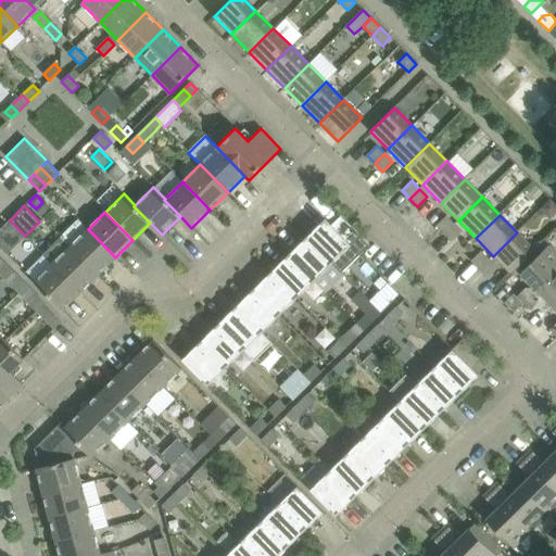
[(341,216),(331,226),(350,245),(359,236),(341,216)]
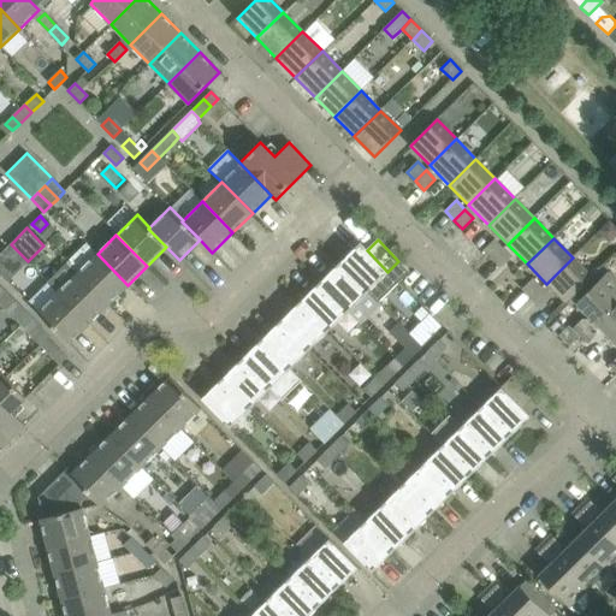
[(484,250),(492,259),(503,248),(495,240),(484,250)]
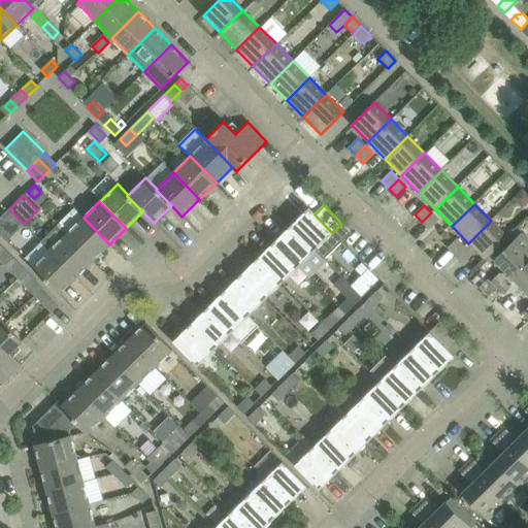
[(308,208),(291,225),(316,250),(325,259),(344,239),(351,233),(341,224),(332,233),(315,215),(308,208)]
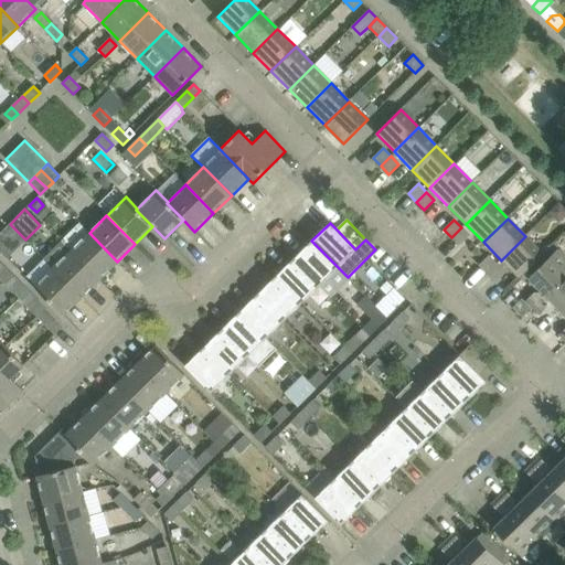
[(8,225),(0,233),(0,252),(7,259),(24,243),(8,225)]
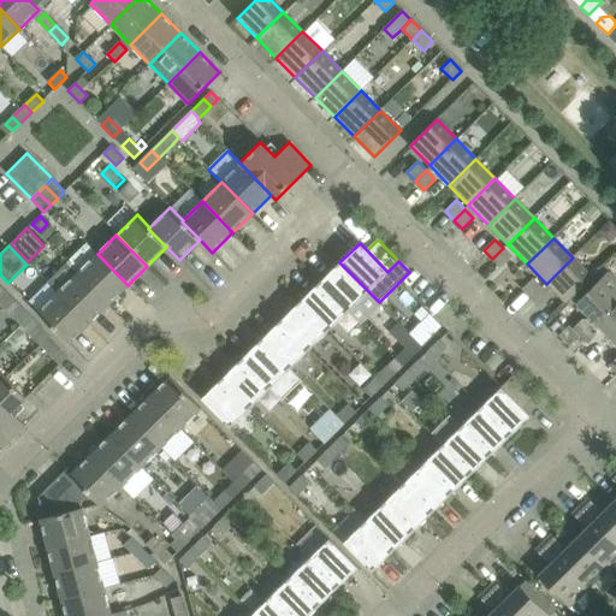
[(503,248),(492,259),(501,268),(511,258),(503,248)]
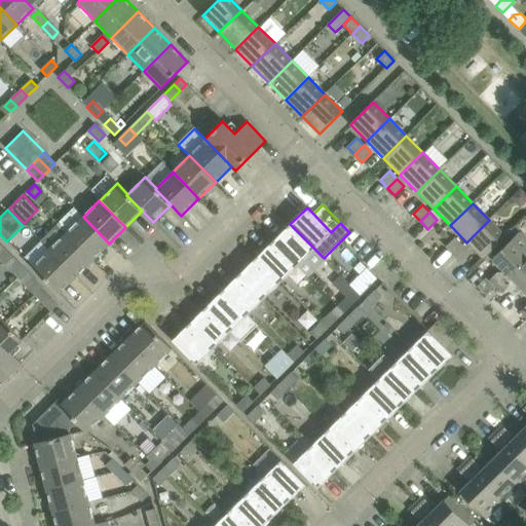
[(109,243),(83,217),(66,233),(92,260),(109,243)]
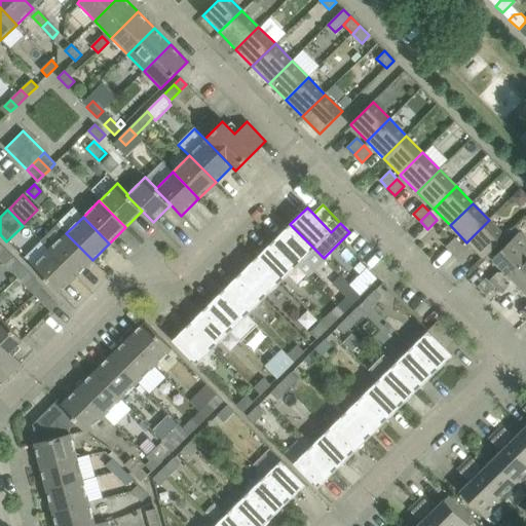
[(483,259),(506,237),(489,220),(466,242),(483,259)]
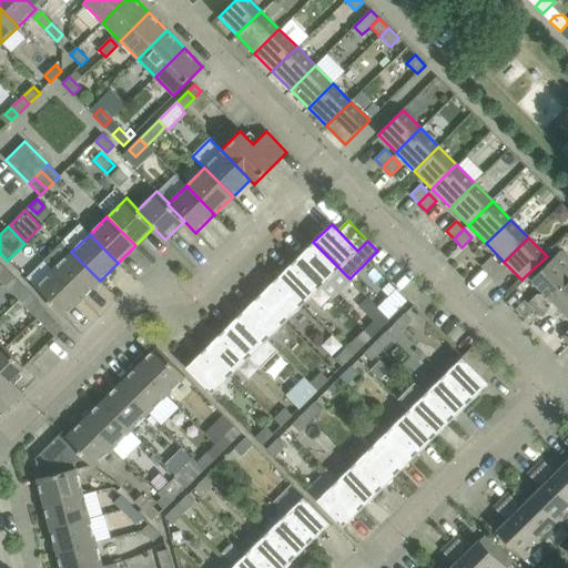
[(313,242),(295,260),(322,286),(340,269),(313,242)]
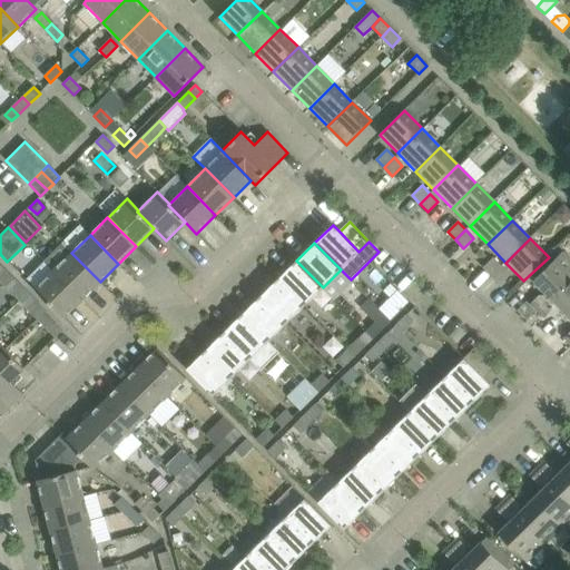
[(533,279),(551,297),(569,277),(569,259),(562,252),(533,279)]
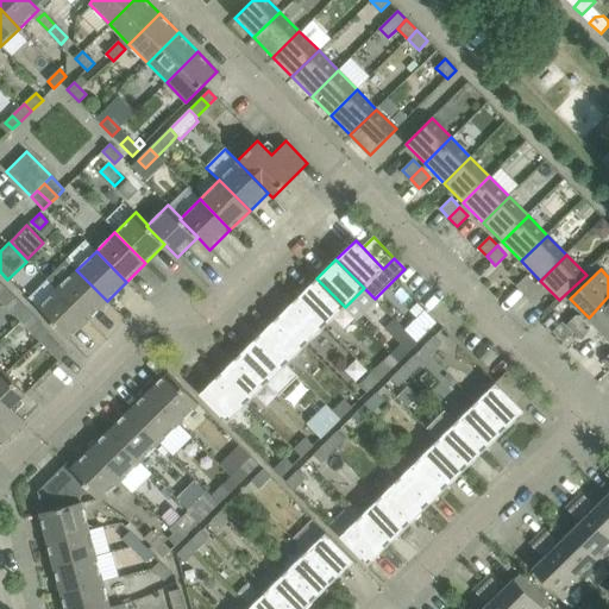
[(76,270),(57,289),(88,320),(107,301),(76,270)]
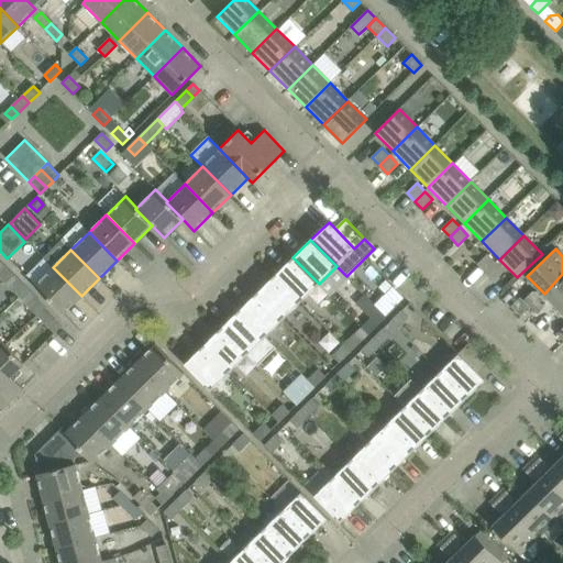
[(477,264),(485,273),(495,263),(487,254),(477,264)]
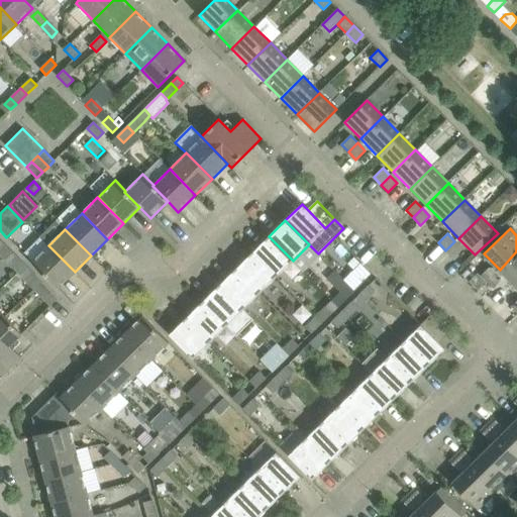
[(269,236),(252,252),(276,277),(293,261),(269,236)]
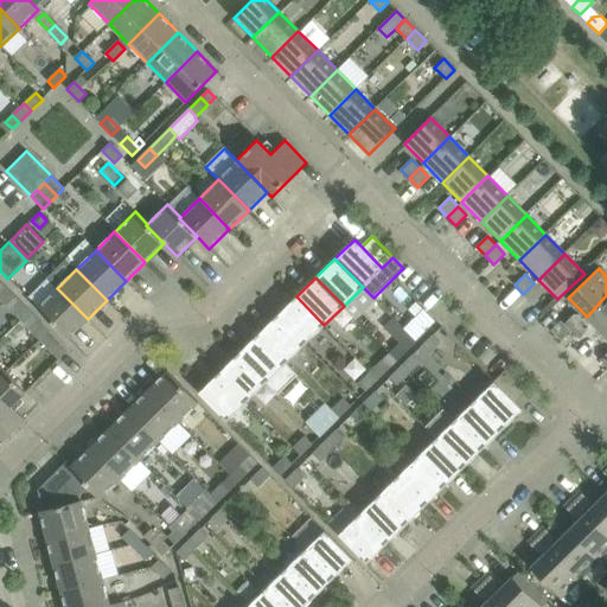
[(534,283),(523,294),(531,302),(542,292),(534,283)]
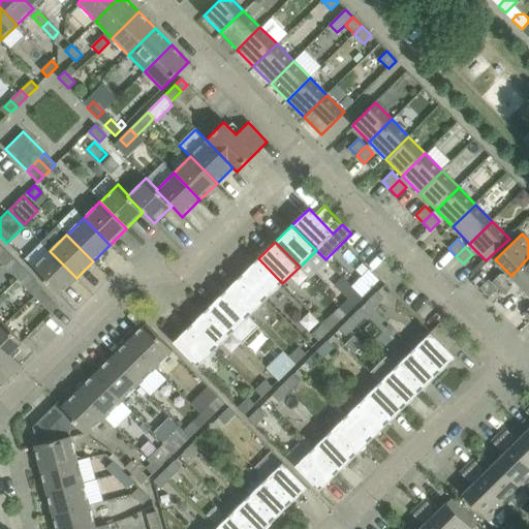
[(76,278),(50,251),(32,269),(59,296),(76,278)]
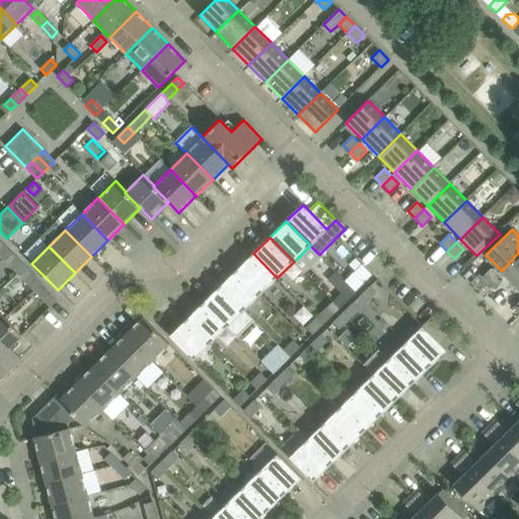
[(7,250),(1,256),(11,267),(17,262),(7,250)]
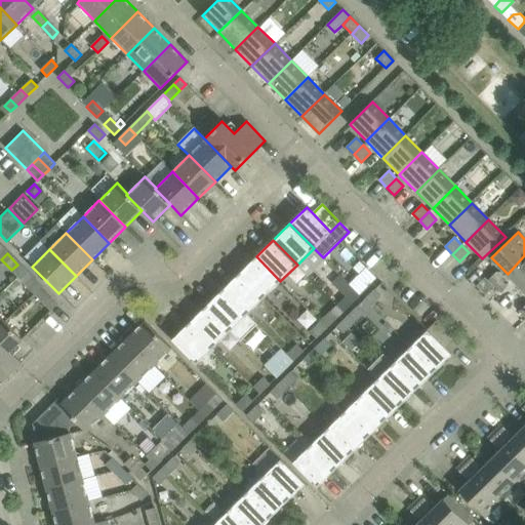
[(524,255),(508,274),(523,289),(524,287),(524,255)]
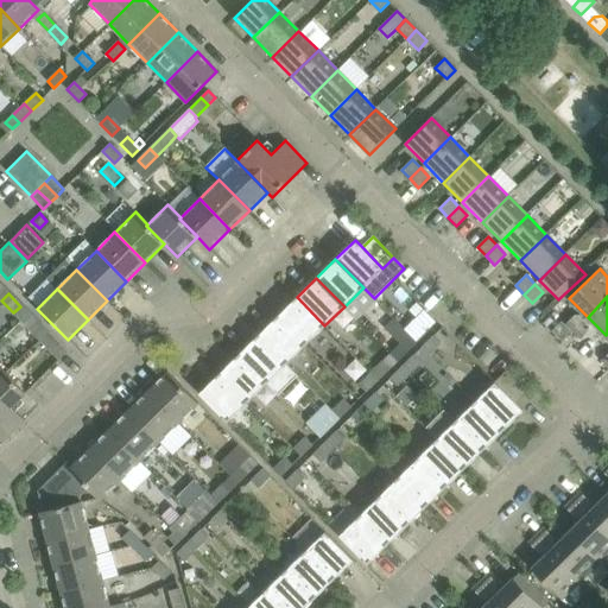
[(297,297),(277,316),(305,344),(324,325),(297,297)]
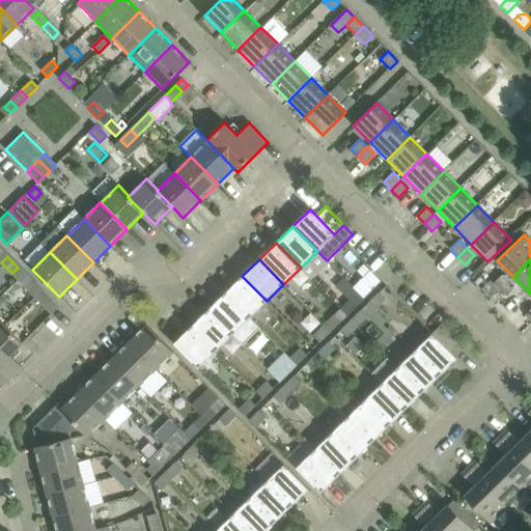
[(24,274),(19,280),(35,298),(42,291),(31,281),(24,274)]
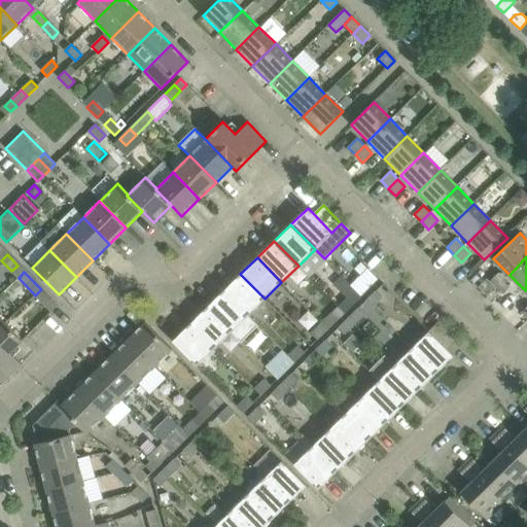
[(490,281),(497,287),(506,278),(502,273),(498,273),(490,281)]
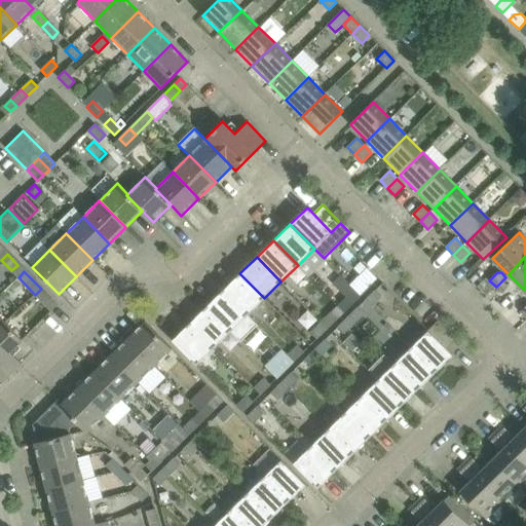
[(239,273),(223,291),(248,315),(264,298),(239,273)]
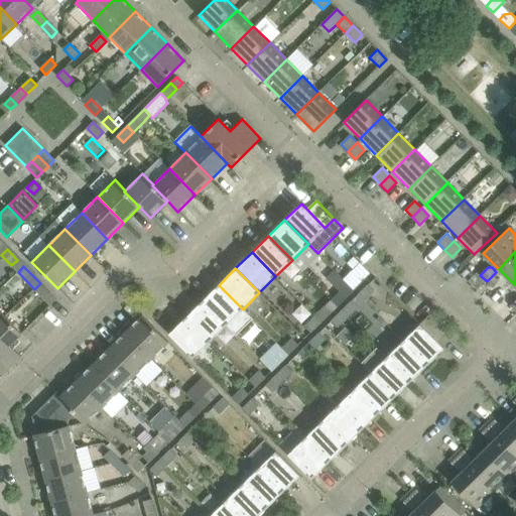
[(500,276),(496,272),(487,281),(493,288),(500,280),(500,276)]
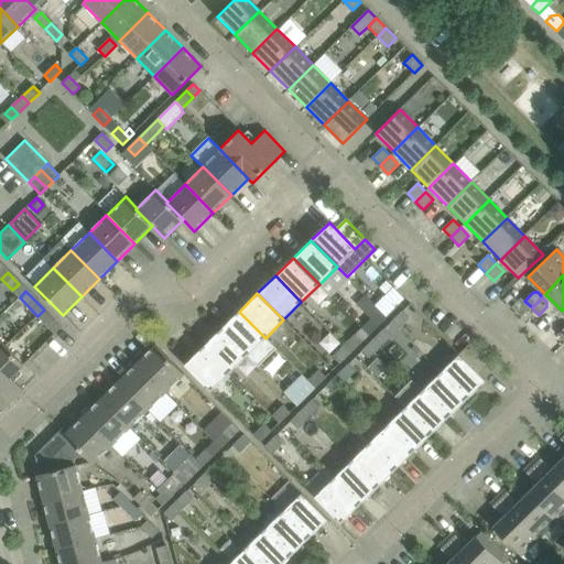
[(391,300),(380,311),(387,317),(398,306),(391,300)]
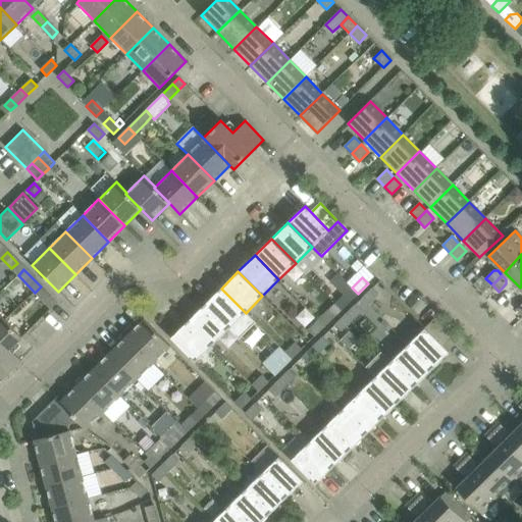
[(41,286),(35,293),(45,303),(51,297),(41,286)]
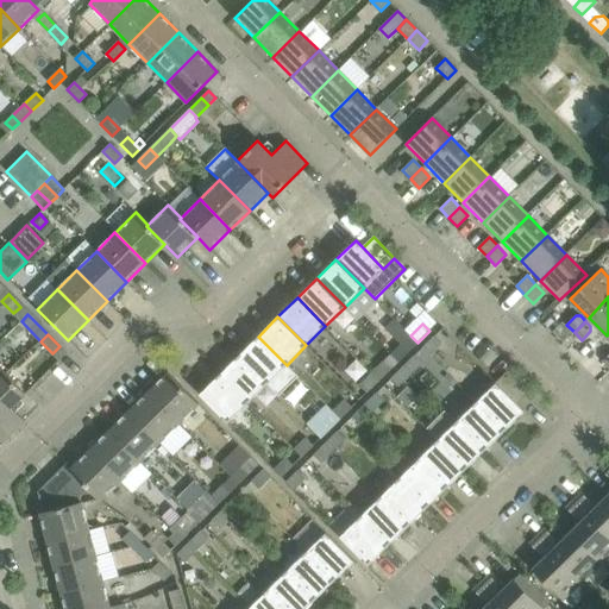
[(418,343),(410,336),(399,347),(405,355),(418,343)]
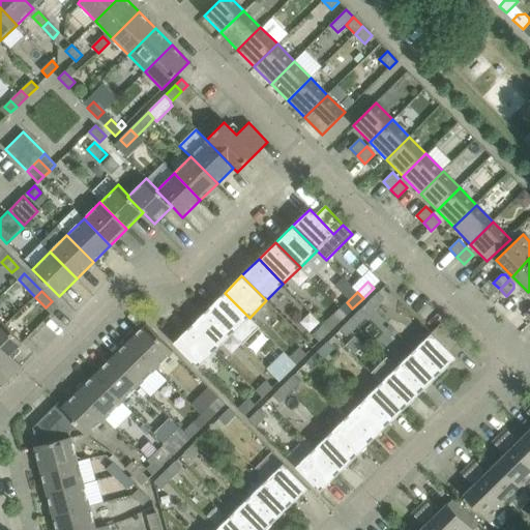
[(225,293),(208,310),(232,333),(243,345),(260,328),(249,318),(225,293)]
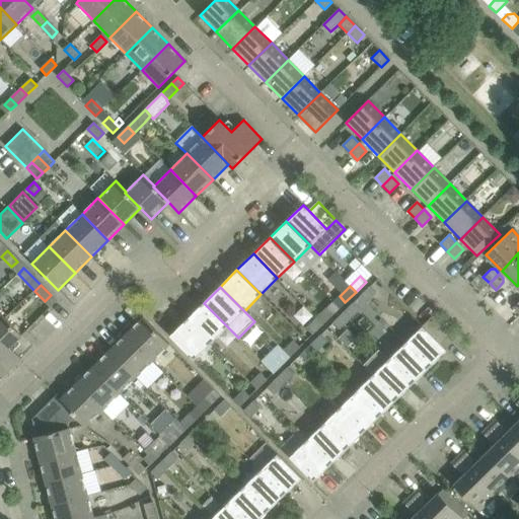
[(370,287),(360,297),(366,302),(376,293),(370,287)]
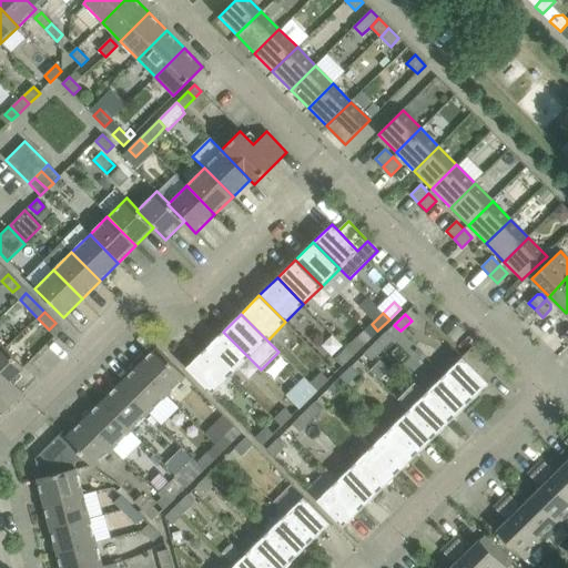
[(49,330),(56,336),(62,330),(56,323),(49,330)]
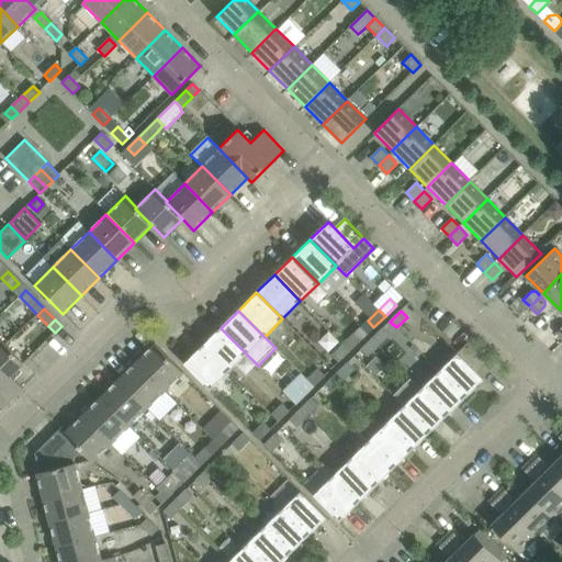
[(221,328),(202,346),(228,371),(246,353),(221,328)]
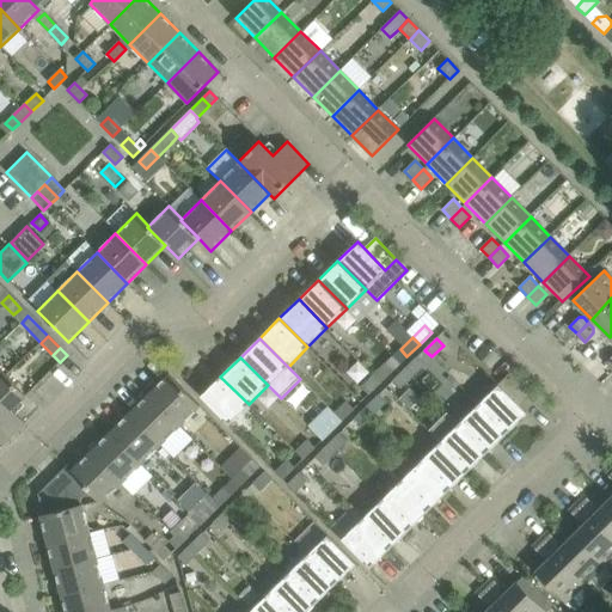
[(417,357),(405,369),(411,375),(423,363),(417,357)]
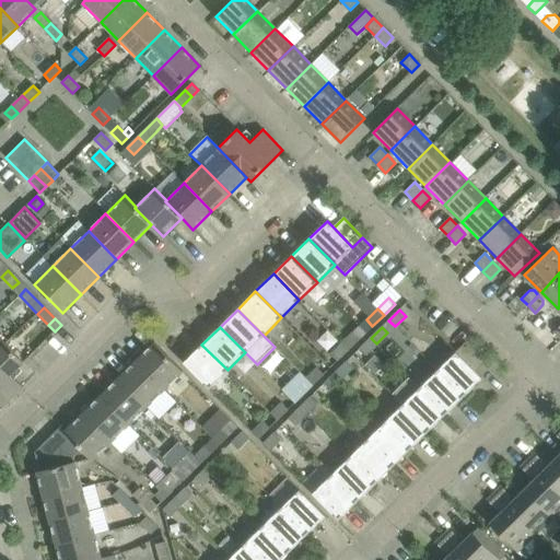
[(325,329),(316,340),(328,349),(337,338),(325,329)]
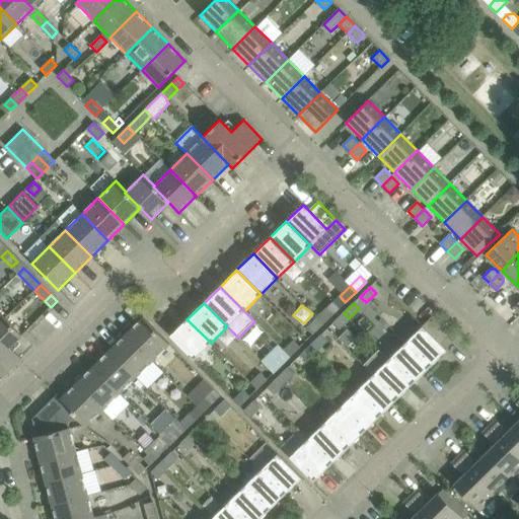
[(326,308),(316,318),(322,324),(332,314),(326,308)]
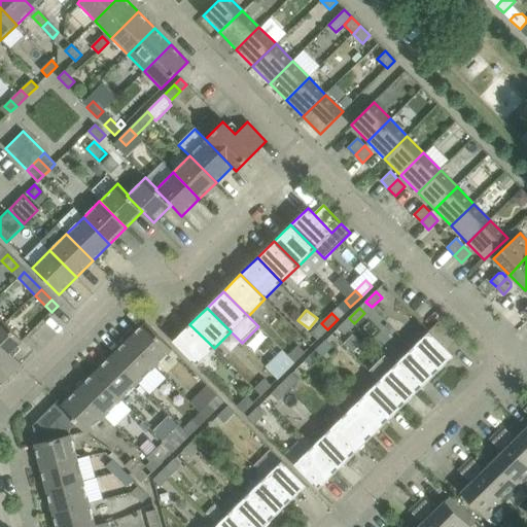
[(354,323),(349,318),(339,327),(344,334),(354,323)]
